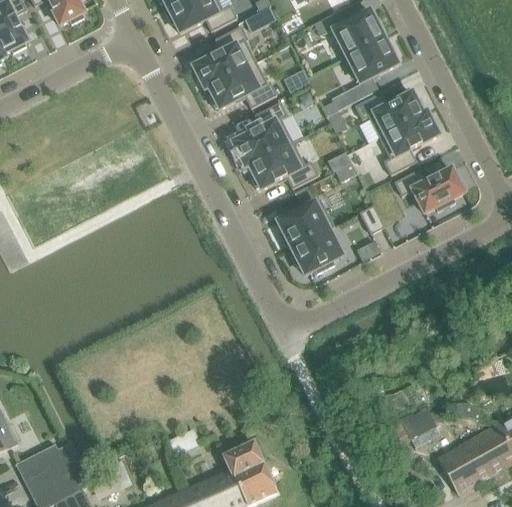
[(27,41),(20,27),(21,27),(15,15),(27,9),(22,0),(0,0),(0,47),(5,57),(6,56),(4,53),(11,49),(13,52),(26,45),(25,42),(27,41)]
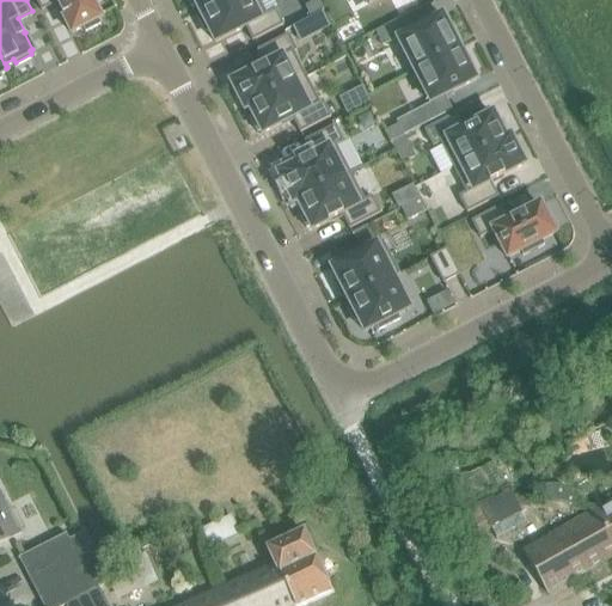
[(38,0),(41,6),(53,0),(55,0),(62,13),(63,12),(72,29),(83,23),(85,28),(101,19),(98,16),(101,14),(93,0),(38,0)]
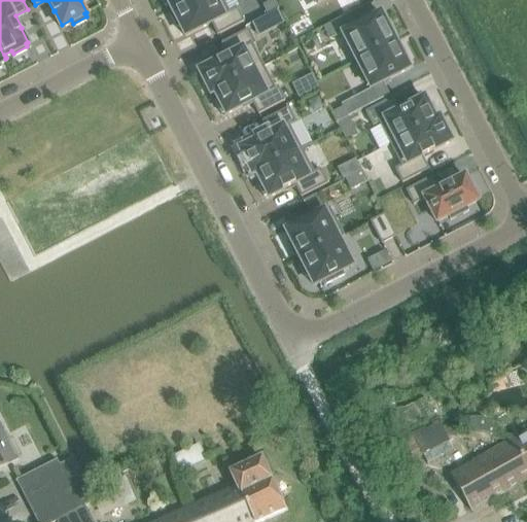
[(229,8),(224,0),(181,0),(171,5),(173,9),(170,11),(176,24),(180,22),(185,33),(211,20),(217,31),(244,18),(237,4),(229,8)]
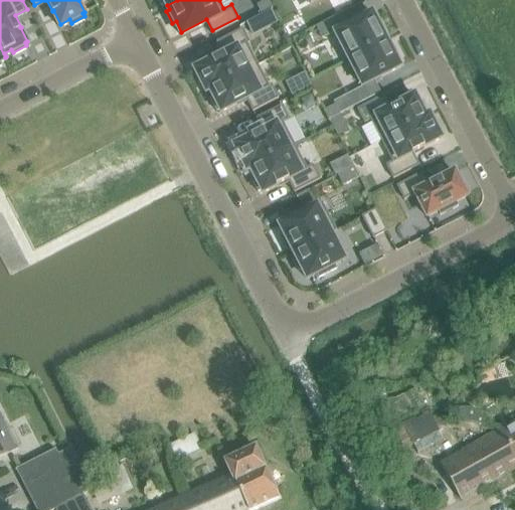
[(261,0),(256,2),(262,11),(272,5),(270,0),(261,0)]
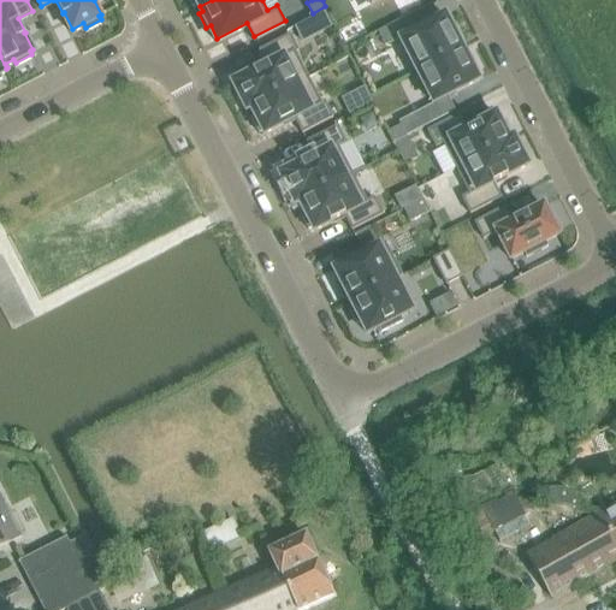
[(451,24),(445,11),(415,27),(400,35),(416,66),(462,43),(458,39),(463,36),(455,22),(451,24)]
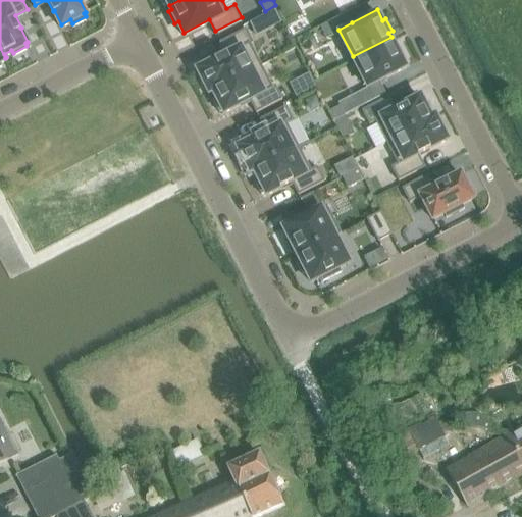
[(352,22),(346,10),(332,17),(338,30),(352,22)]
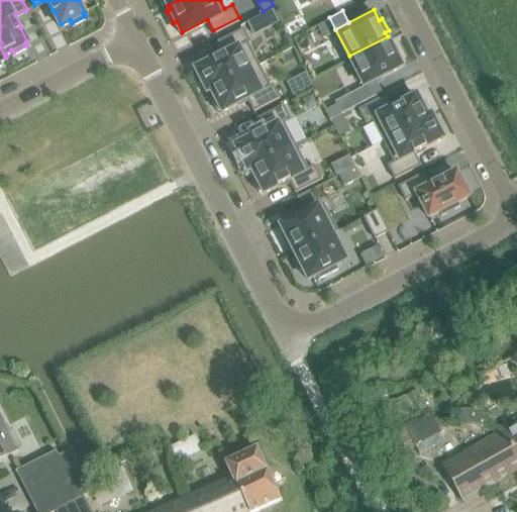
[(259,62),(247,40),(250,39),(243,25),(217,38),(223,50),(212,57),(195,66),(206,88),(259,62)]
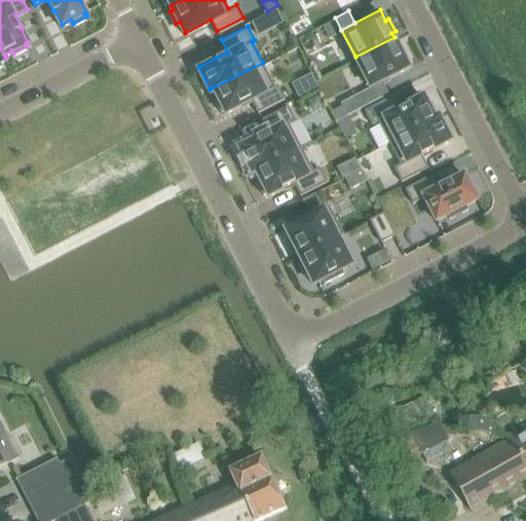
[(370,84),(408,65),(403,54),(407,52),(400,40),(397,42),(395,37),(355,57),(370,84)]
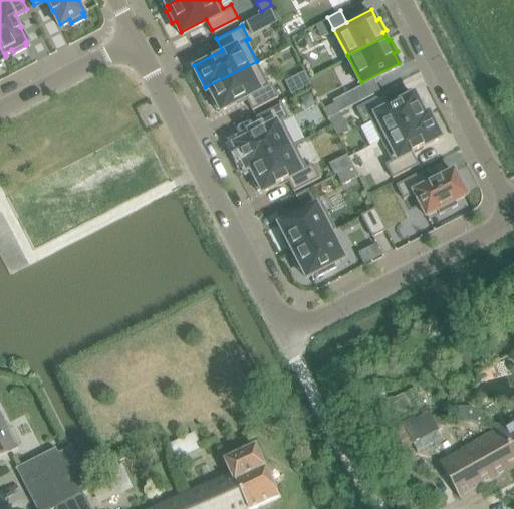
[(277,94),(270,80),(268,82),(257,61),(205,87),(206,88),(209,87),(212,92),(209,94),(216,107),(219,106),(220,108),(245,95),(252,107),(277,94)]
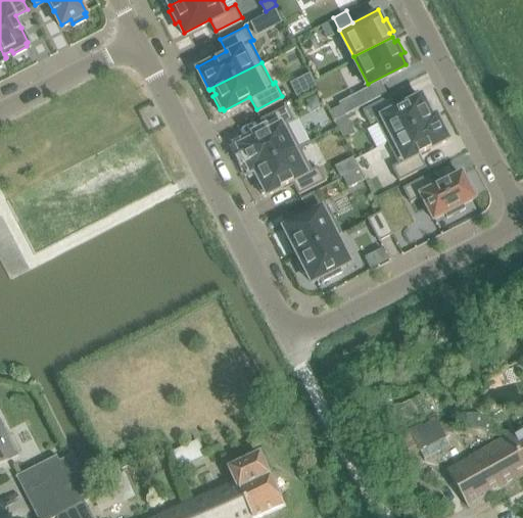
[(387,139),(436,114),(436,113),(432,114),(429,109),(432,107),(425,94),(422,96),(421,93),(395,106),(389,94),(363,107),(370,122),(376,118),(387,139)]
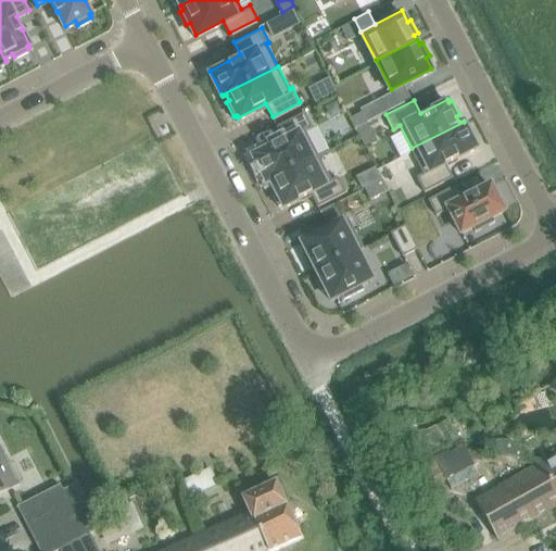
[(266,180),(318,153),(305,128),(312,125),(304,110),(276,124),(282,137),(270,143),(252,153),(255,160),(252,161),(260,177),(263,175),(266,180)]
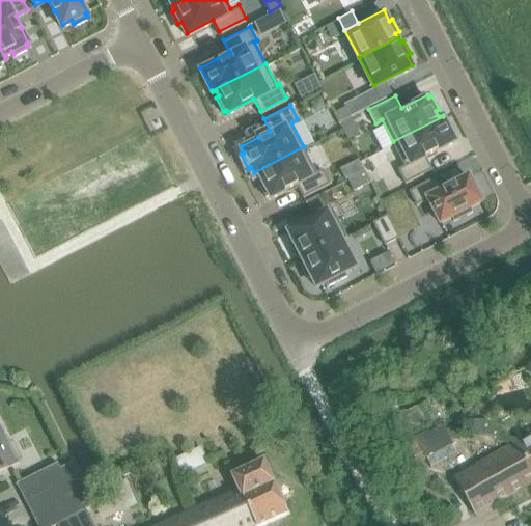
[(351,113),(345,105),(334,110),(339,119),(351,113)]
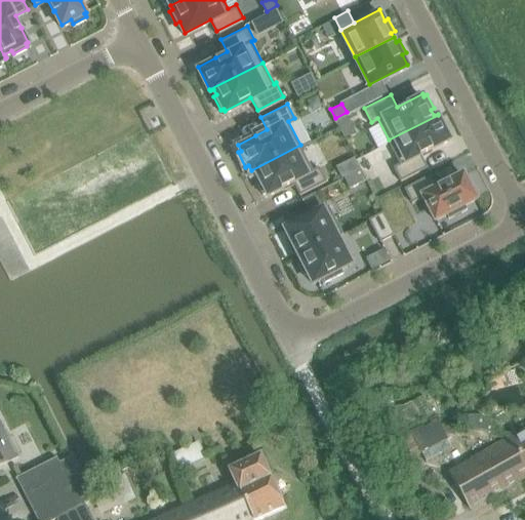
[(432,147),(450,137),(438,115),(389,140),(400,161),(394,164),(401,178),(427,165),(420,153),(433,147),(432,147)]
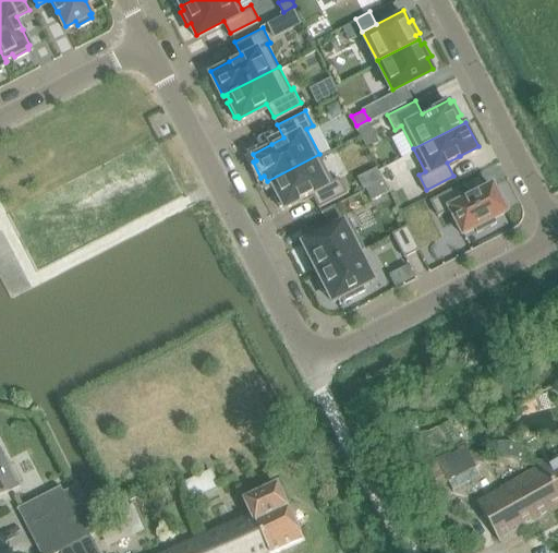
[(282,203),(284,205),(299,197),(300,199),(312,192),(318,205),(347,190),(339,176),(331,179),(319,154),(267,181),(267,182),(271,180),(276,188),(271,190),(279,204),(282,203)]
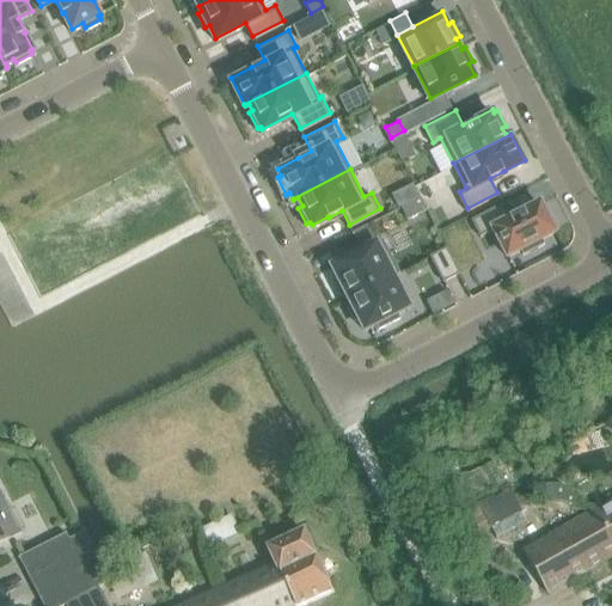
[(427,206),(420,194),(401,203),(408,216),(427,206)]
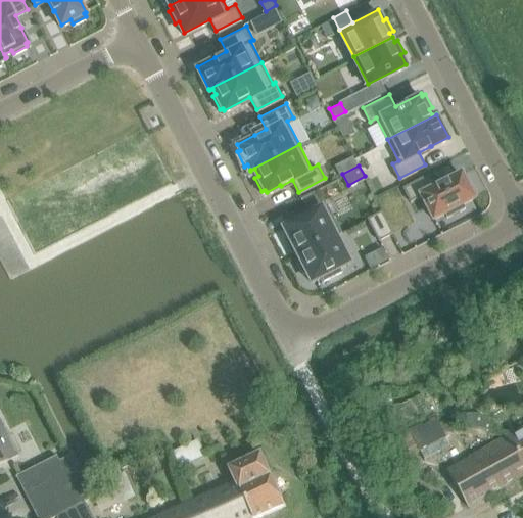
[(429,172),(402,185),(410,199),(421,193),(433,217),(444,210),(446,215),(465,205),(463,201),(474,196),(473,194),(477,192),(470,179),(466,181),(461,171),(447,178),(446,178),(435,184),(429,172)]
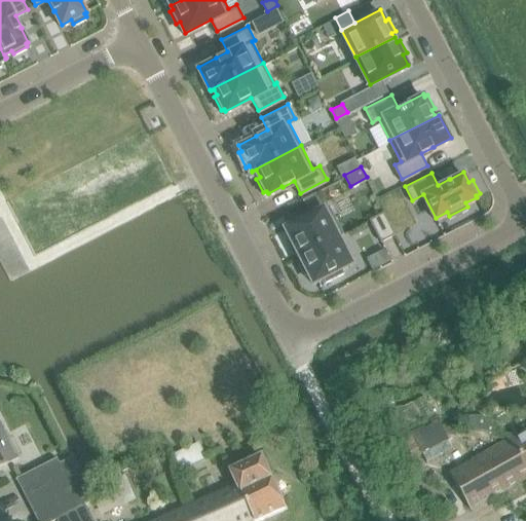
[(343,231),(329,203),(285,226),(290,236),(287,238),(293,251),(297,249),(299,254),(343,231)]
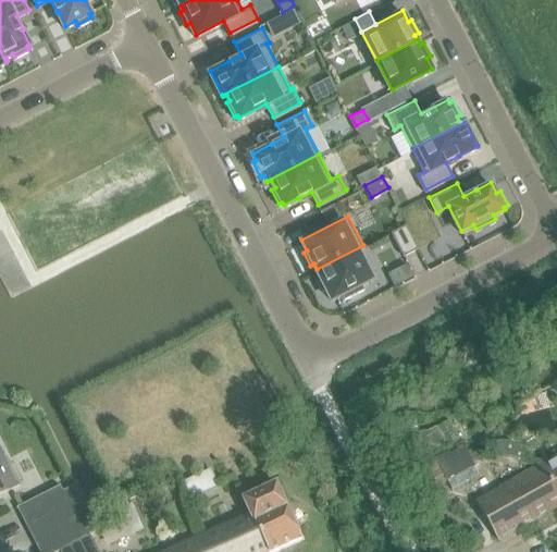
[(406,222),(391,230),(404,254),(418,246),(406,222)]
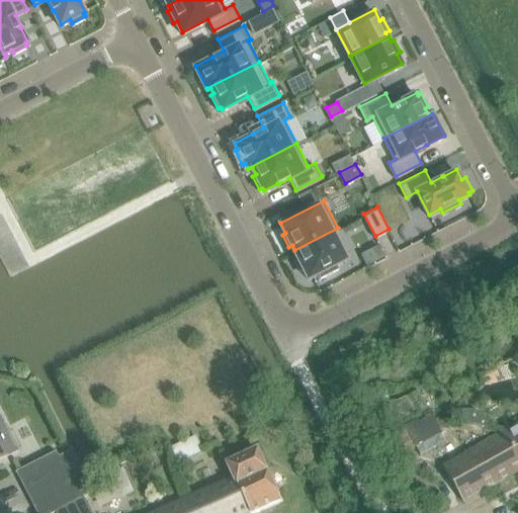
[(346,257),(333,231),(338,229),(338,228),(294,250),(296,254),(293,256),(299,268),(304,266),(309,277),(319,272),(321,276),(339,266),(337,262),(346,257)]
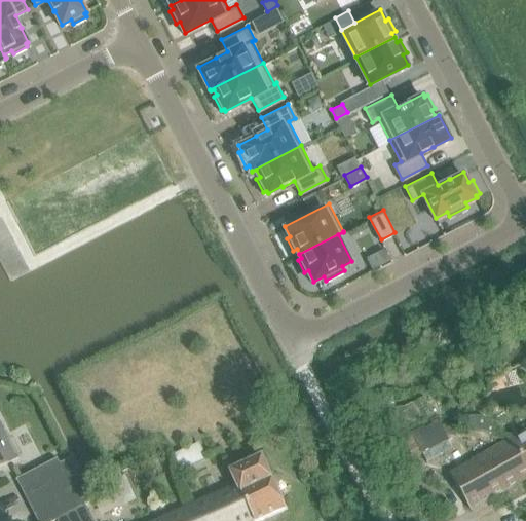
[(471,413),(467,423),(494,430),(496,421),(482,413),(471,413)]
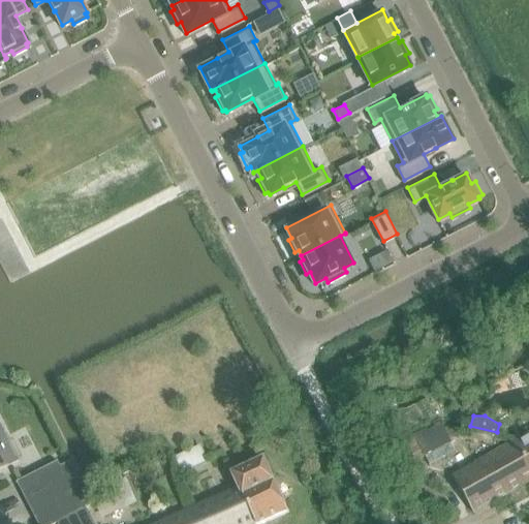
[(0,465),(18,457),(0,421),(0,465)]
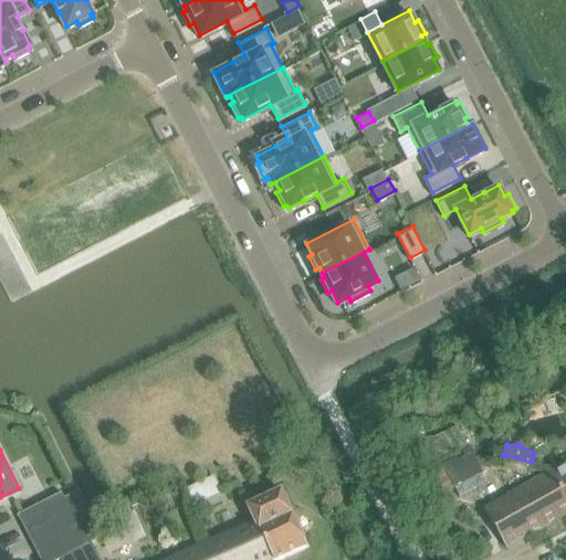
[(454,485),(482,471),(472,450),(444,464),(454,485)]
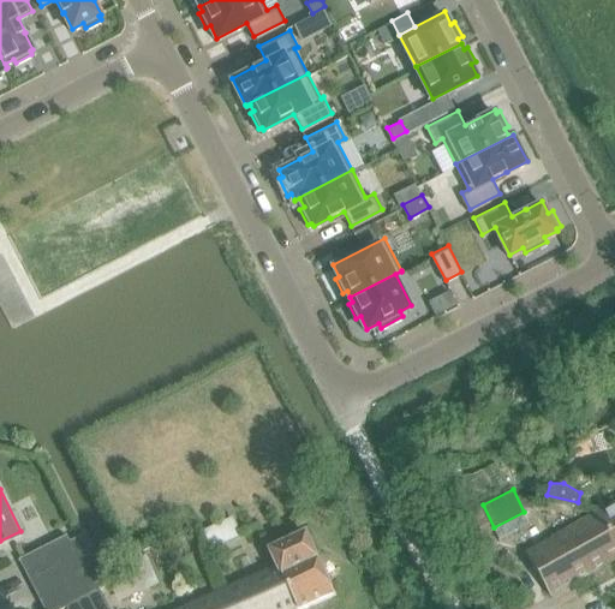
[(614,497),(599,507),(614,535),(614,497)]
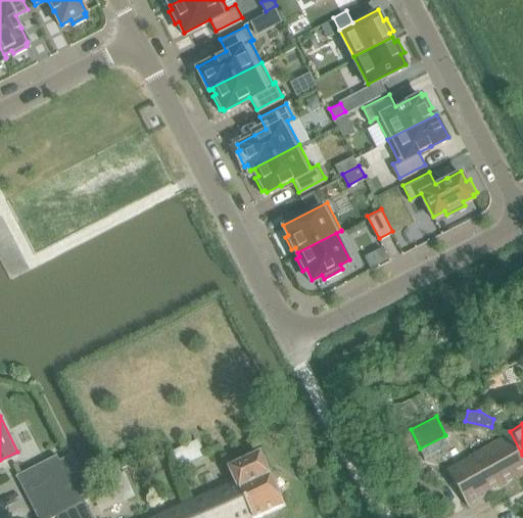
[(522,471),(522,455),(510,431),(446,467),(467,504),(522,471)]
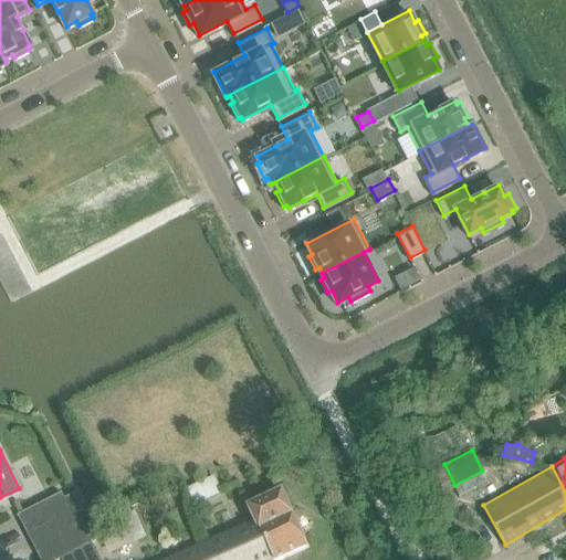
[(221,488),(216,475),(188,488),(194,502),(221,488)]
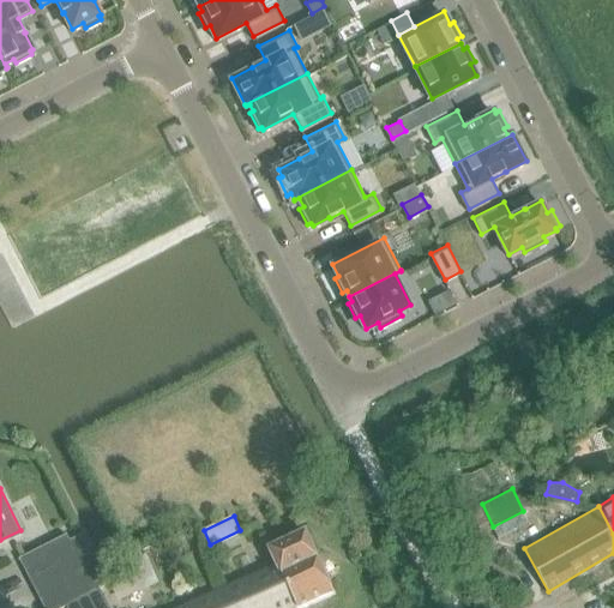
[(227,585),(236,607),(286,607),(331,588),(305,529),(290,535),(269,546),(276,563),(227,585)]
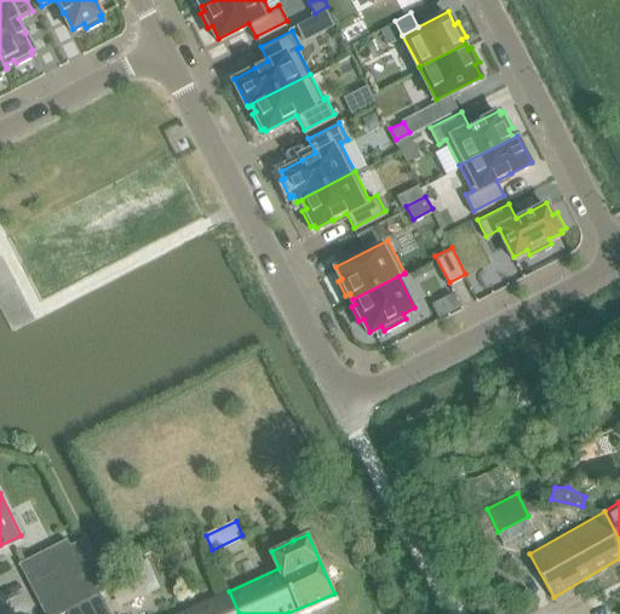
[(67,537),(19,561),(46,613),(53,613),(98,591),(99,566),(101,564),(92,558),(81,537),(70,543),(67,537)]
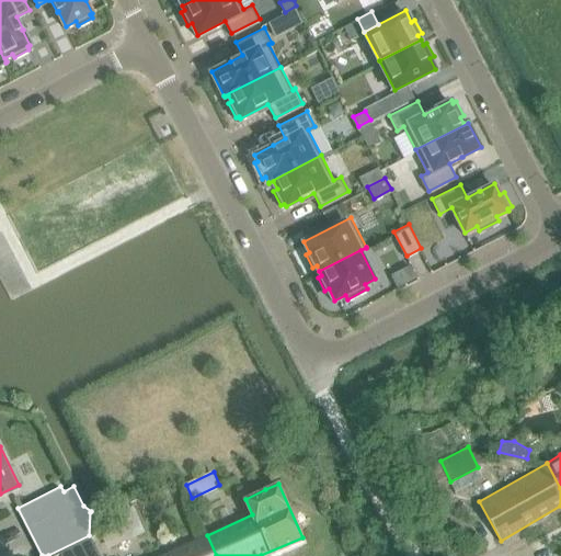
[(100,520),(111,543),(144,529),(133,505),(100,520)]
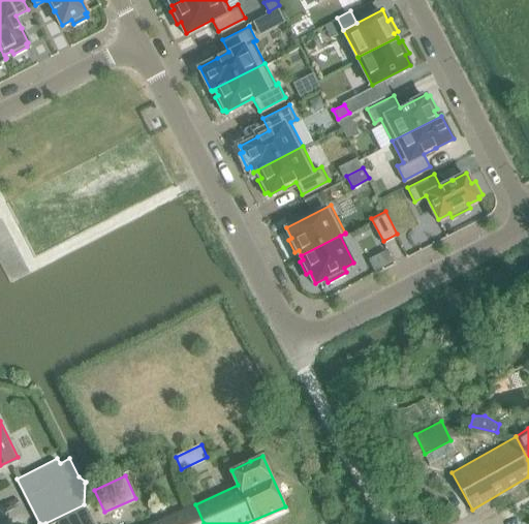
[(204,523),(195,504),(150,523),(204,523)]
